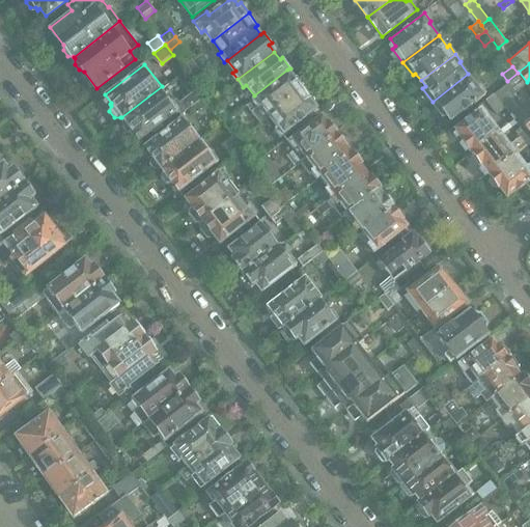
[(196,70),(190,76),(195,83),(202,78),(196,70)]
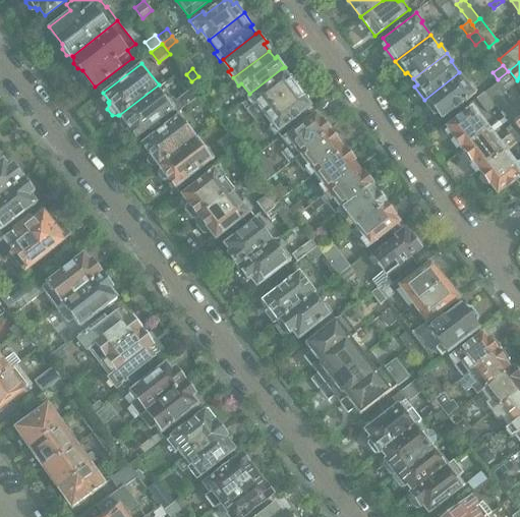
[(249,94),(241,101),(255,119),(264,112),(298,84),(291,74),(288,76),(282,68),(249,94)]
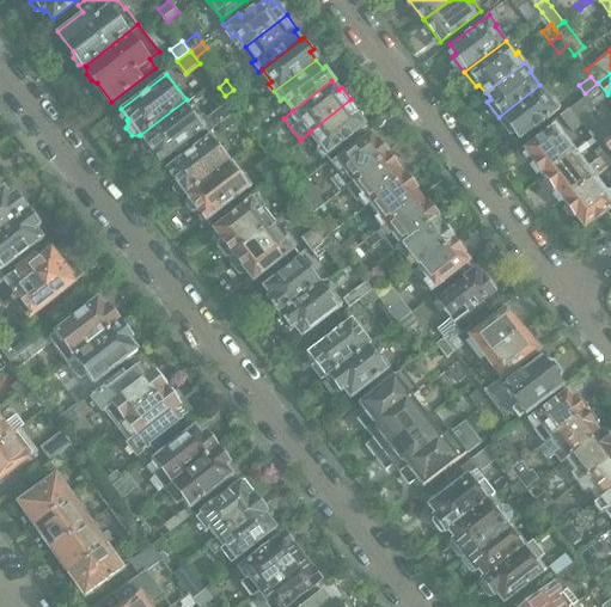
[(585,93),(570,105),(582,122),(588,129),(600,121),(591,108),(608,94),(598,83),(597,84),(585,93)]
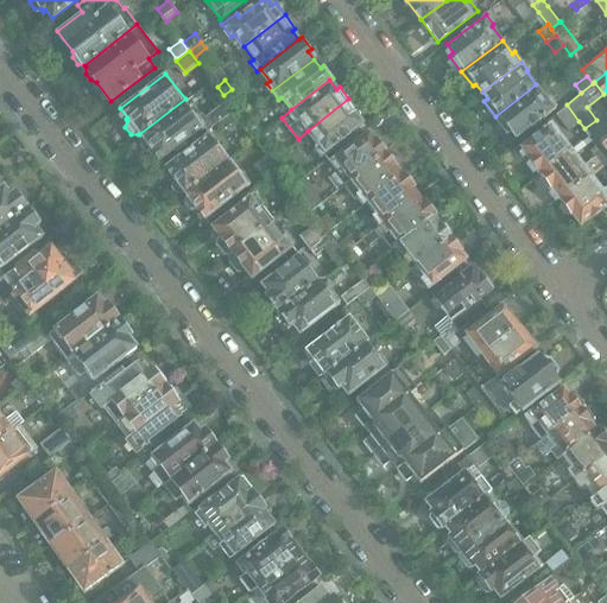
[(548,96),(547,97),(536,84),(495,116),(505,128),(509,126),(517,137),(556,107),(548,96)]
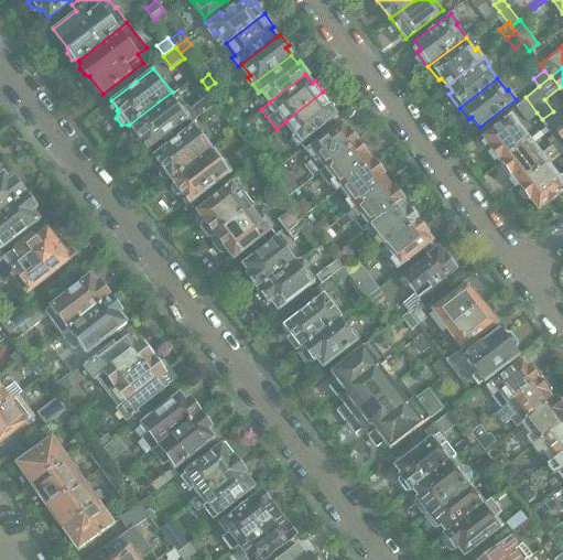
[(130,126),(128,133),(133,140),(140,139),(141,140),(142,140),(149,148),(154,143),(184,120),(186,124),(192,119),(197,115),(191,106),(187,101),(182,106),(172,92),(129,125),(130,126)]
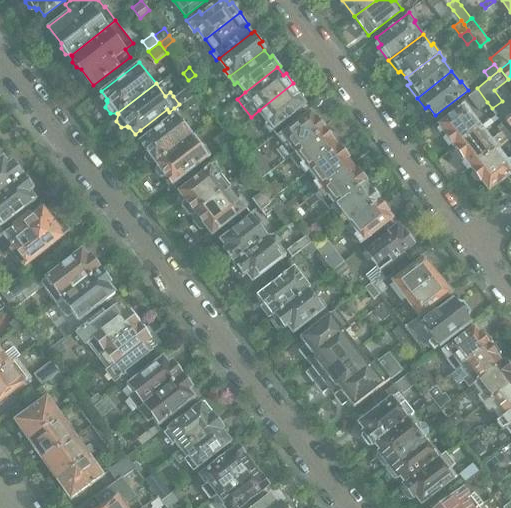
[(179,104),(184,100),(197,91),(195,89),(191,83),(173,96),(179,104)]
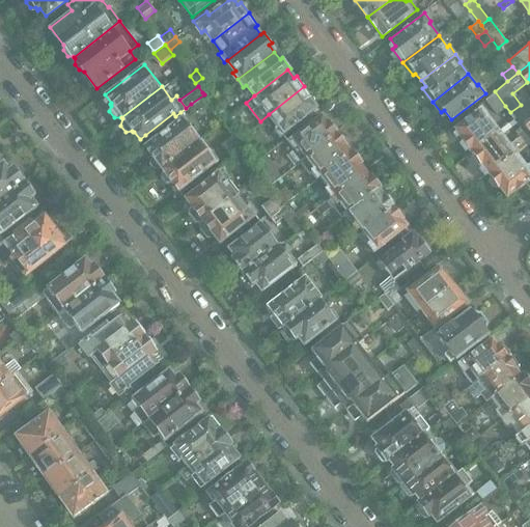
[(311,101),(314,99),(304,86),(269,114),(277,126),(274,128),(280,136),(316,108),(311,101)]
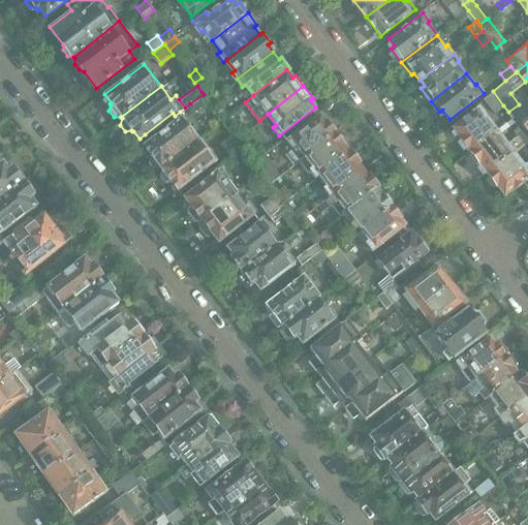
[(227,98),(222,91),(216,96),(221,103),(227,98)]
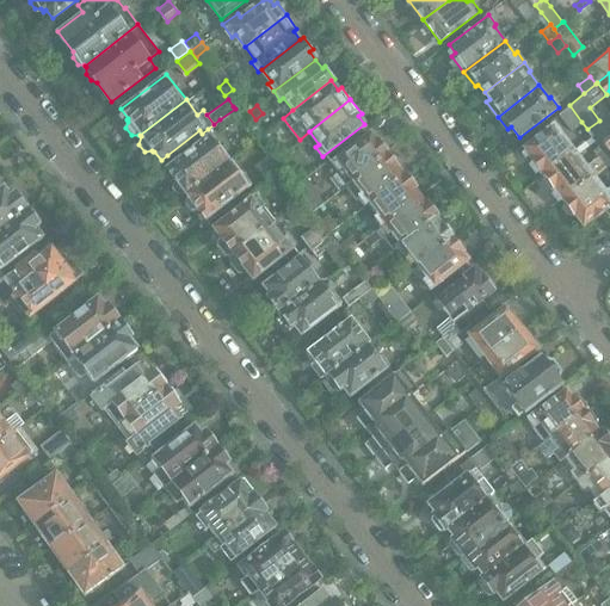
[(572,129),(581,122),(570,105),(560,112),(565,119),(572,129)]
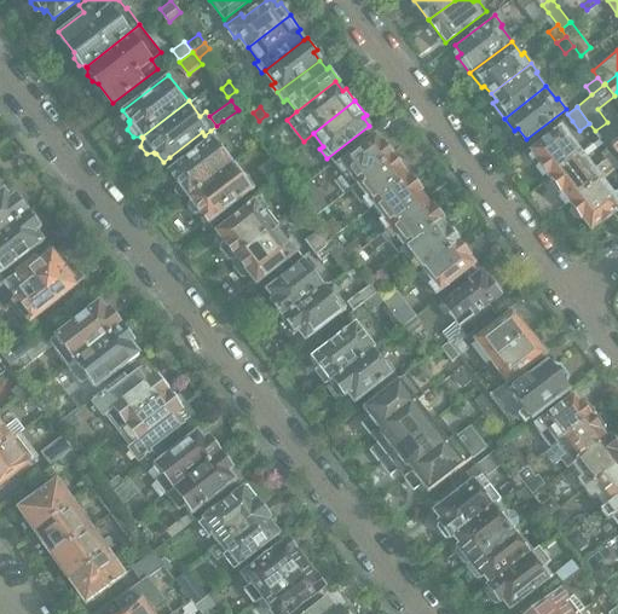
[(244,117),(238,110),(223,121),(229,128),(244,117)]
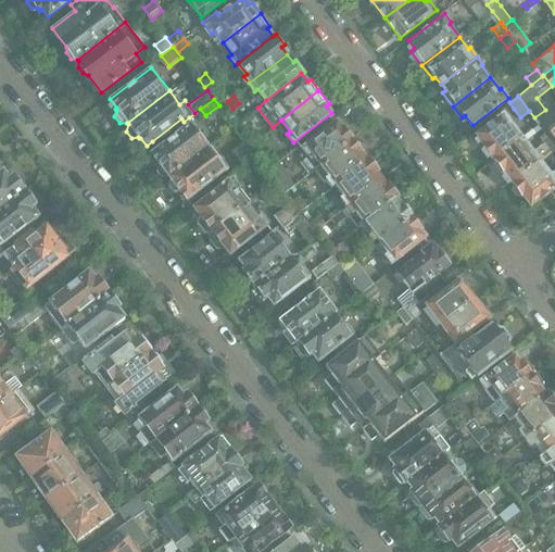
[(494,158),(522,136),(504,112),(476,134),(483,143),(484,148),(490,155),(494,158)]
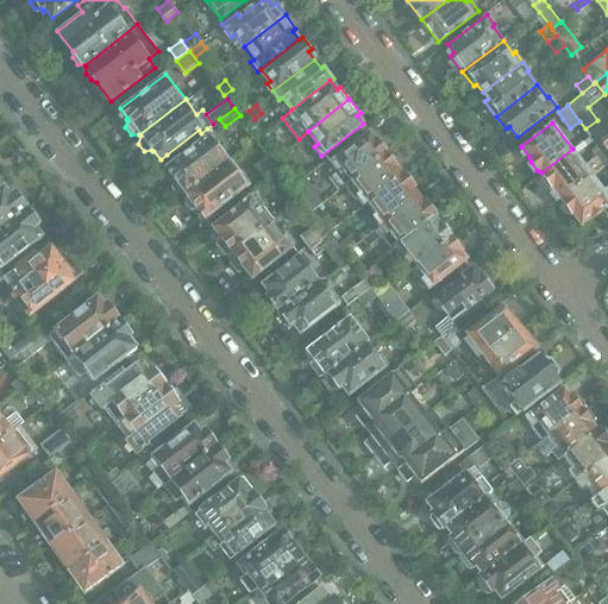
[(380,138),(374,137),(369,131),(331,159),(338,169),(336,170),(345,182),(386,152),(384,150),(386,145),(380,138)]
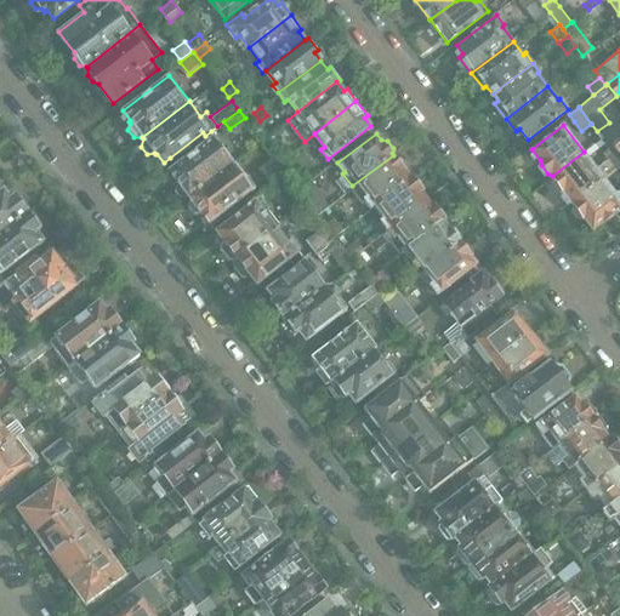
[(188,198),(235,161),(216,135),(169,171),(176,180),(175,181),(176,182),(174,189),(180,197),(187,197),(188,198)]
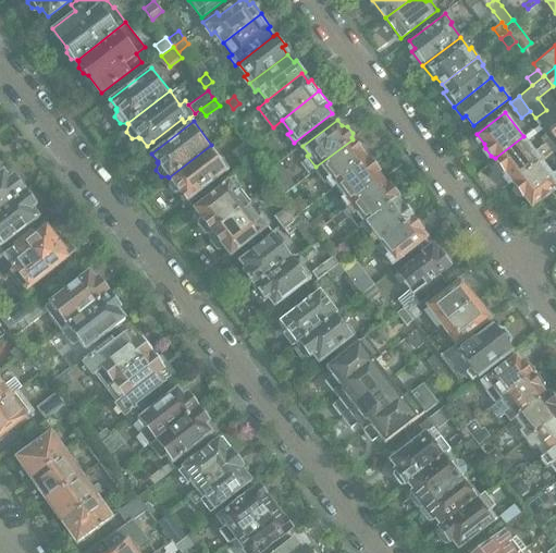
[(555,146),(550,138),(534,150),(523,136),(495,158),(496,162),(502,170),(507,173),(514,182),(542,160),(541,159),(555,148),(555,146)]
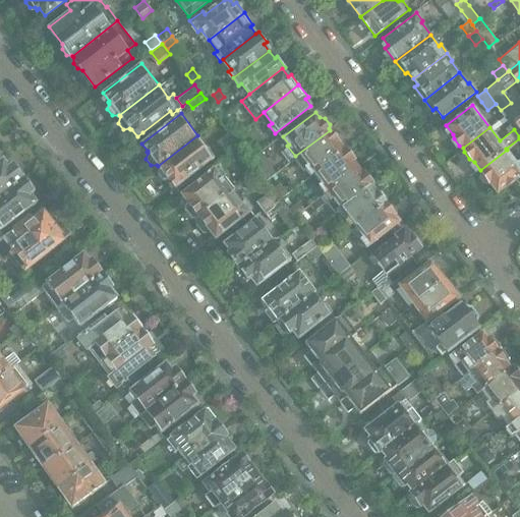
[(226,153),(229,151),(239,144),(230,130),(217,140),(226,153)]
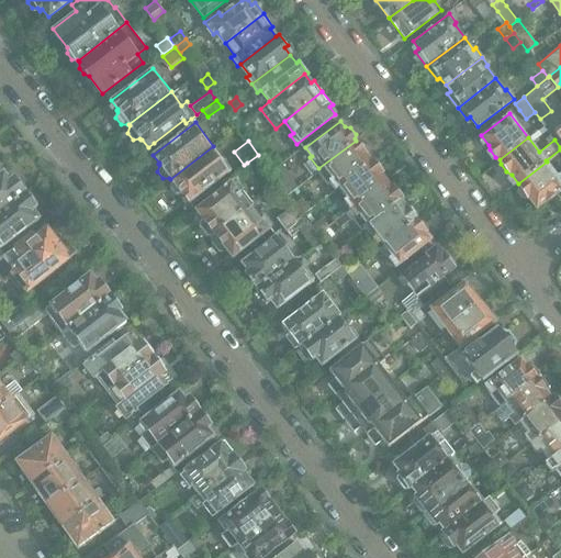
[(362,142),(357,143),(356,141),(318,168),(327,179),(328,178),(334,186),(369,158),(366,154),(368,149),(362,142)]
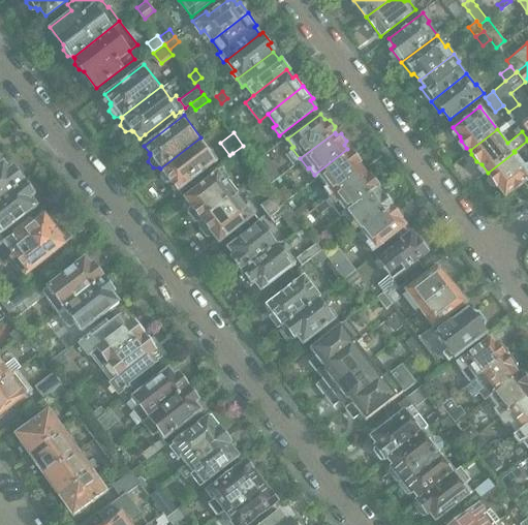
[(178,189),(217,159),(200,137),(160,168),(161,170),(159,175),(164,182),(171,181),(172,183),(173,182),(178,189)]
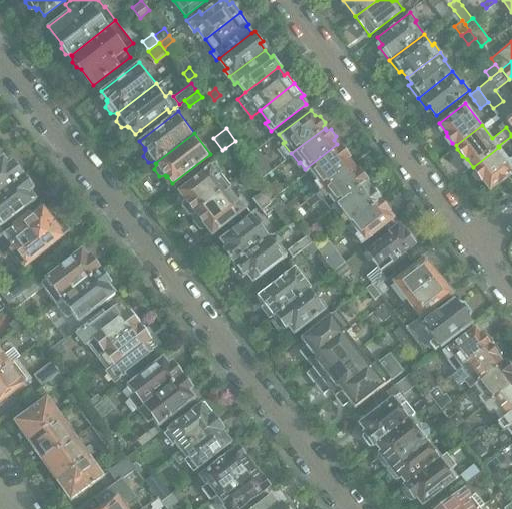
[(241,148),(244,152),(246,154),(256,147),(250,140),(241,148)]
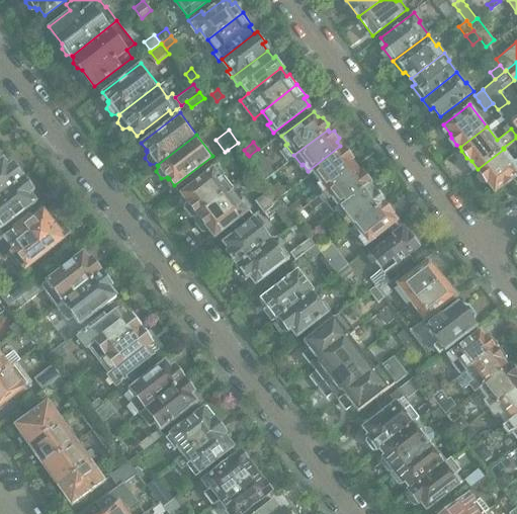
[(244,150),(238,143),(228,150),(237,161),(247,154),(244,150)]
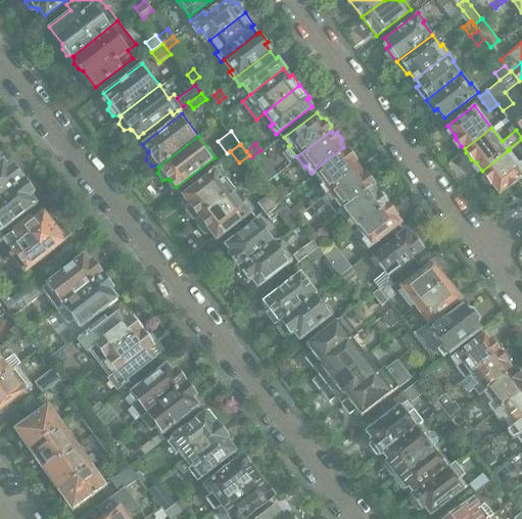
[(343,147),(311,173),(313,175),(315,172),(324,183),(319,187),(324,193),(359,167),(354,162),(357,161),(356,160),(356,157),(354,153),(352,150),(349,148),(345,147),(345,146),(343,147)]
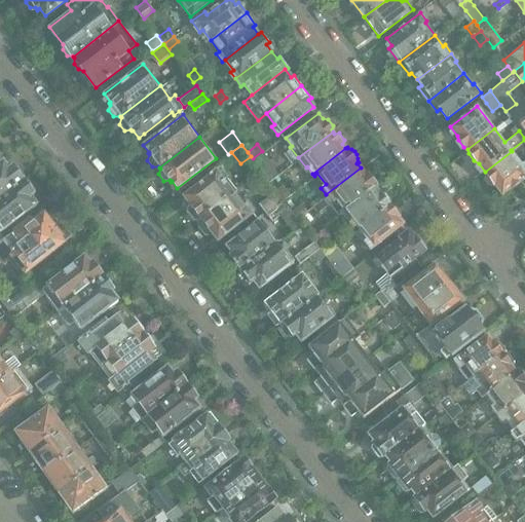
[(524,160),(521,163),(512,151),(485,172),(486,176),(492,183),(495,185),(502,194),(524,177),(524,160)]
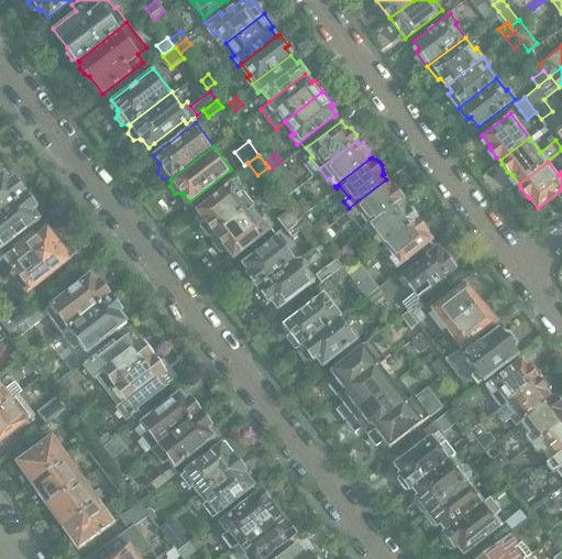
[(0,210),(25,192),(23,188),(22,187),(25,185),(19,176),(15,178),(14,176),(9,181),(2,172),(0,173),(0,210)]
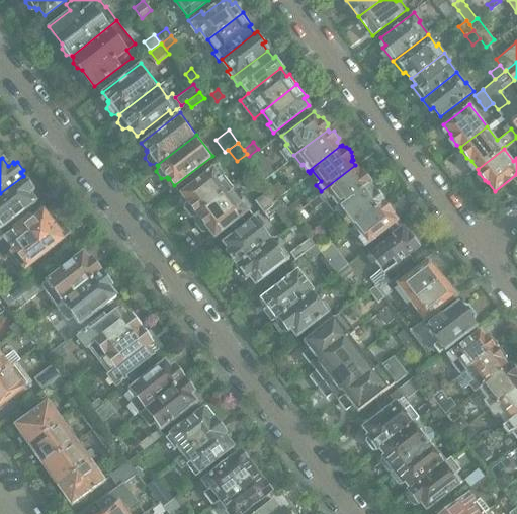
[(269,163),(260,170),(265,177),(274,170),(269,163)]
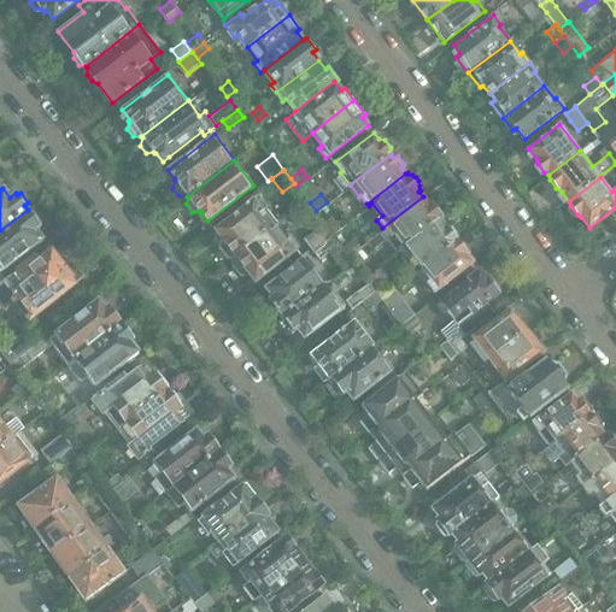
[(263,210),(267,207),(258,196),(215,229),(223,240),(220,242),(220,246),(228,257),(232,256),(233,257),(274,225),(263,210)]
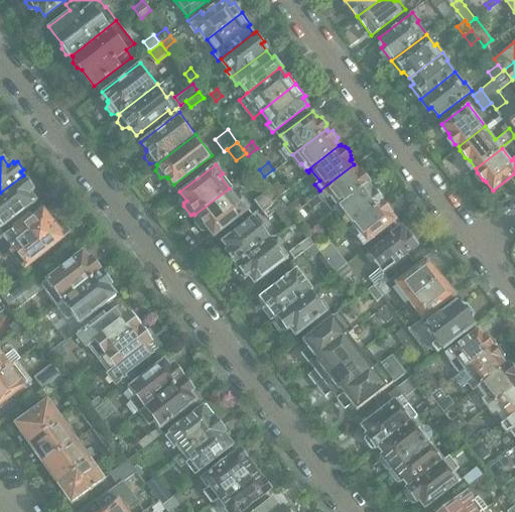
[(359,169),(358,170),(354,164),(307,201),(311,207),(325,198),(333,209),(335,207),(337,209),(369,184),(370,183),(369,182),(370,180),(370,178),(369,177),(369,175),(368,173),(367,172),(365,171),(363,170),(362,170),(360,169),(359,169)]
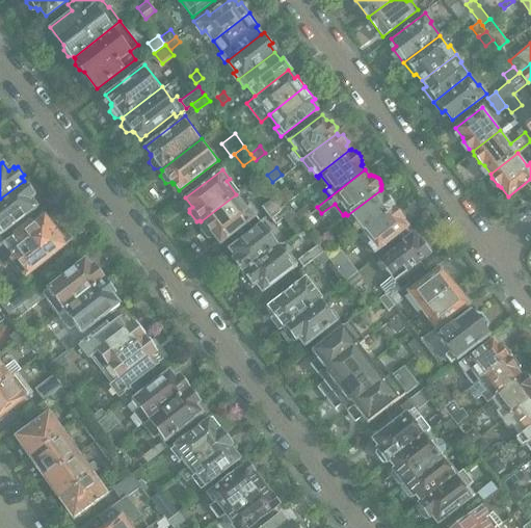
[(0,238),(3,237),(6,235),(3,232),(35,206),(30,199),(34,194),(31,190),(34,187),(27,178),(24,181),(0,199),(0,238)]
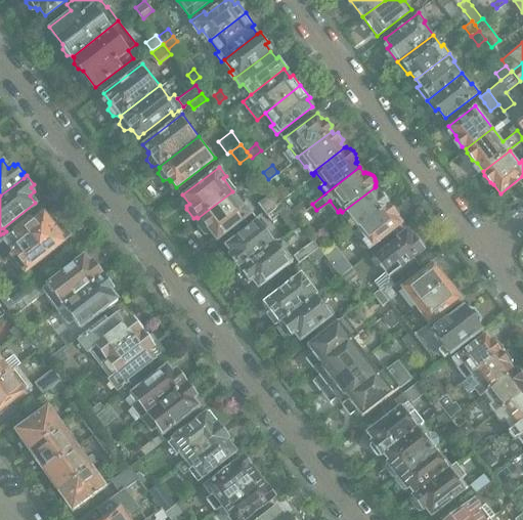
[(281,182),(274,187),(275,188),(280,196),(281,197),(281,198),(290,191),(281,182)]
